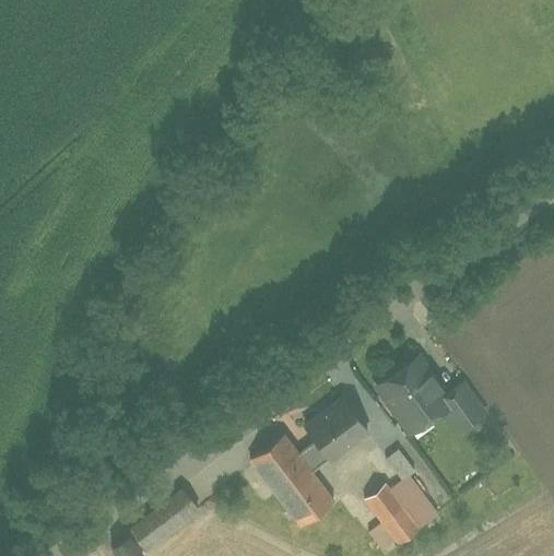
[(433,406),(402,361),(370,382),(411,444),(440,423),(452,441),(475,427),(452,393),(433,406)]
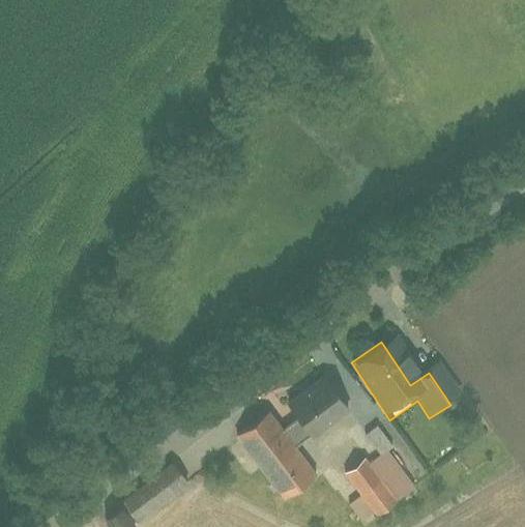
[(328,379),(288,403),(311,440),(351,416),(328,379)]
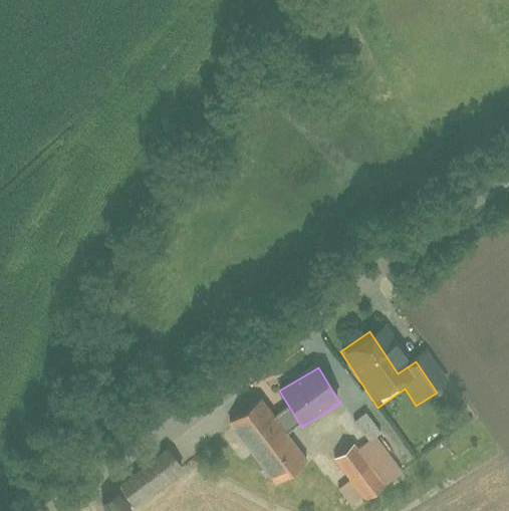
[(309,461),(265,402),(232,426),(277,485),(309,461)]
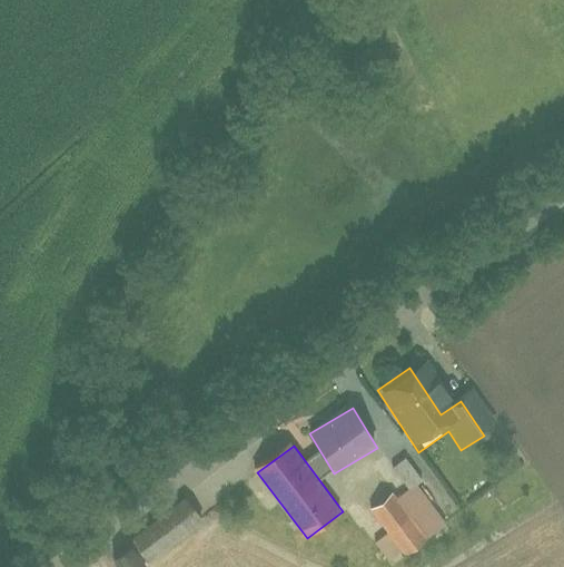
[(375,468),(350,487),(406,561),(449,529),(418,488),(426,482),(407,457),(394,467),(411,490),(398,500),(375,468)]
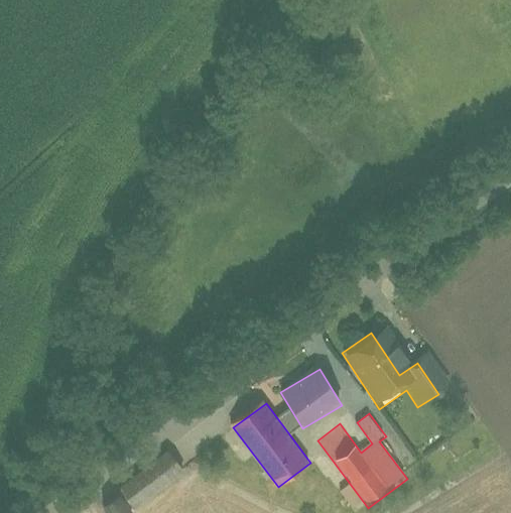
[(165,453),(119,487),(134,506),(180,473),(165,453)]
